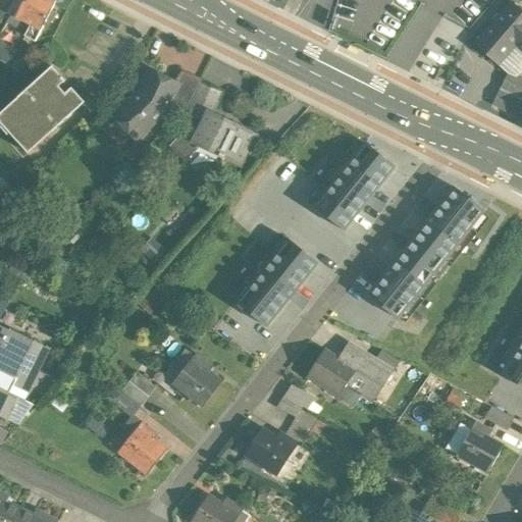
[(10,0),(5,12),(17,18),(25,0),(10,0)]
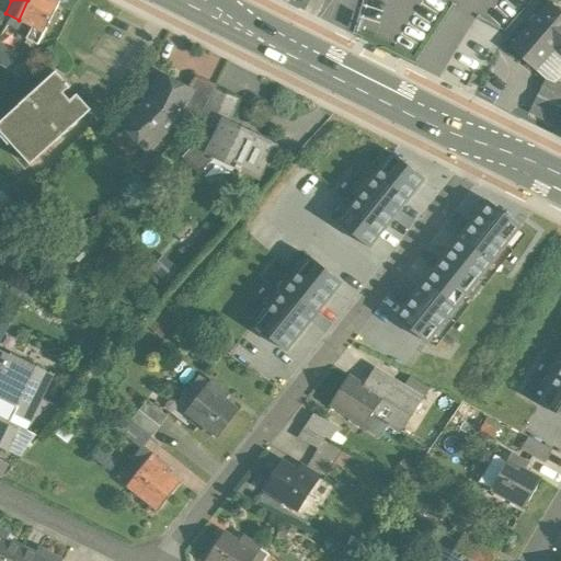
[(58,1),(55,0),(27,0),(19,20),(33,26),(27,39),(37,44),(47,23),(53,25),(58,14),(54,11),(58,1)]
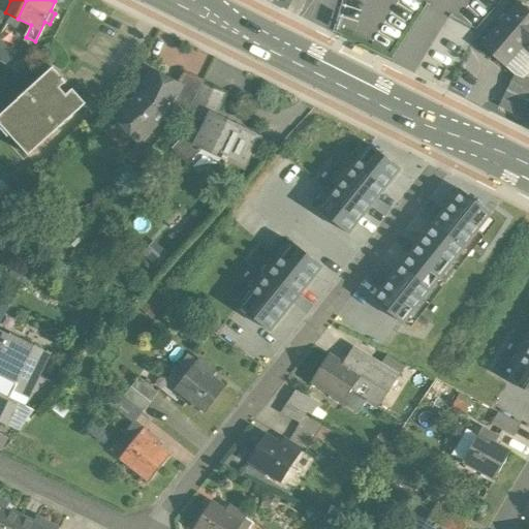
[(528,16),(516,5),(478,48),(502,69),(520,51),(528,59),(528,16)]
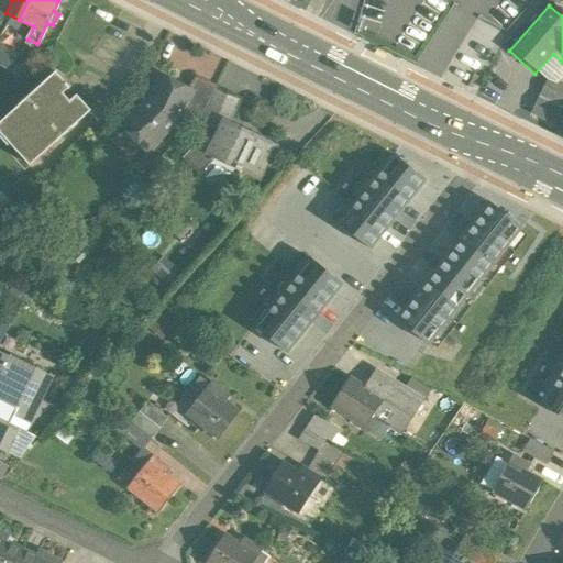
[(0,43),(0,63),(0,64),(10,50),(0,43)]
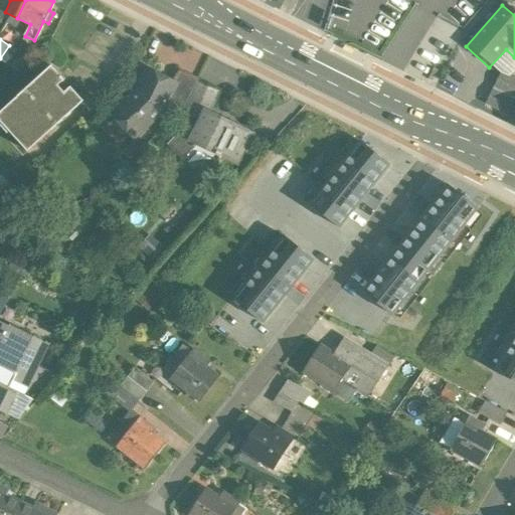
[(20,52),(9,45),(0,58),(11,65),(20,52)]
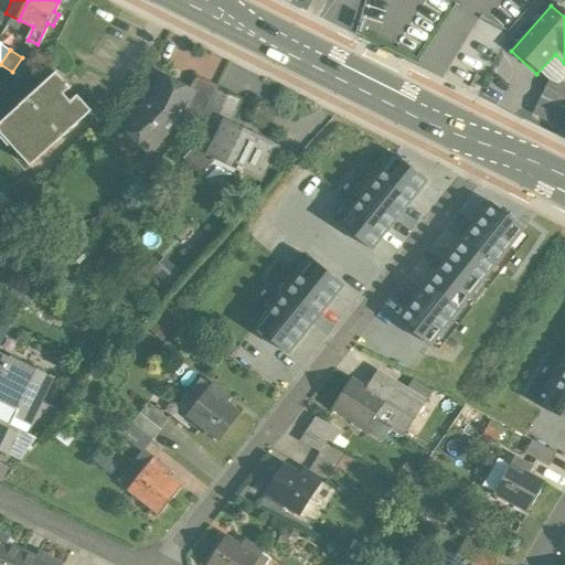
[(53,75),(0,123),(0,138),(28,169),(88,114),(74,98),(68,104),(62,96),(68,89),(64,85),(63,86),(53,75)]
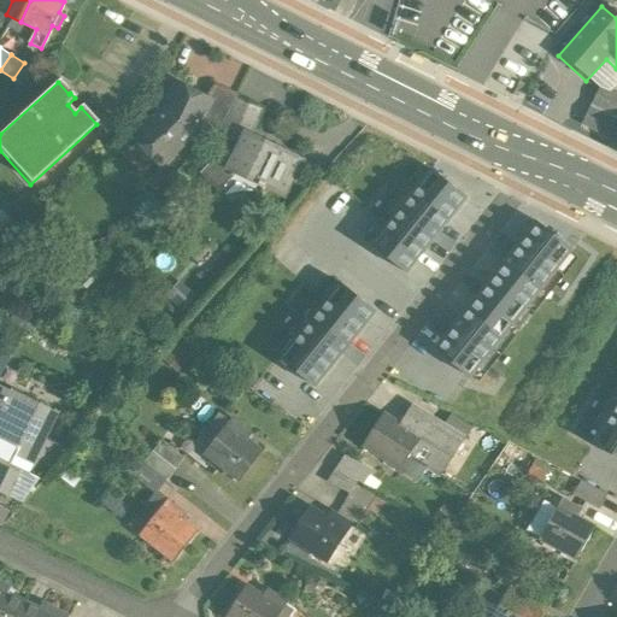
[(519,82),(512,95),(518,99),(524,84),(519,82)]
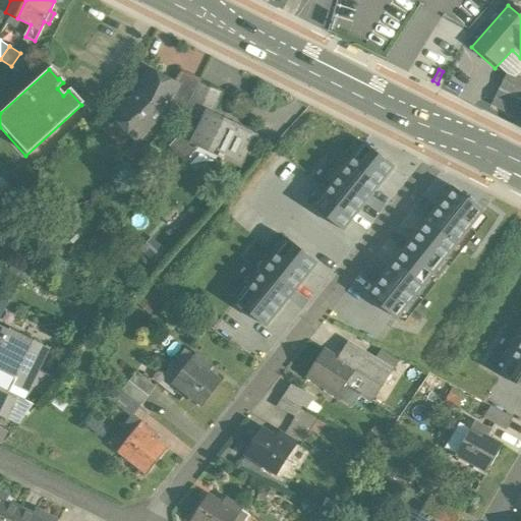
[(200,81),(183,72),(174,85),(175,87),(166,106),(185,113),(200,81)]
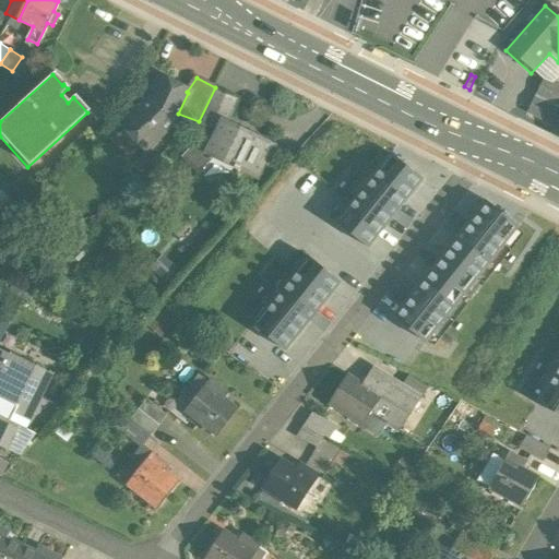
[(558,86),(544,79),(536,95),(558,106),(558,86)]
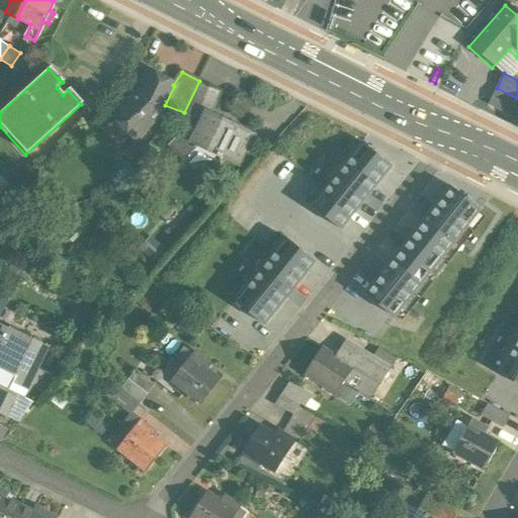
[(148,74),(138,93),(112,116),(134,139),(162,112),(165,105),(174,86),(173,85),(148,74)]
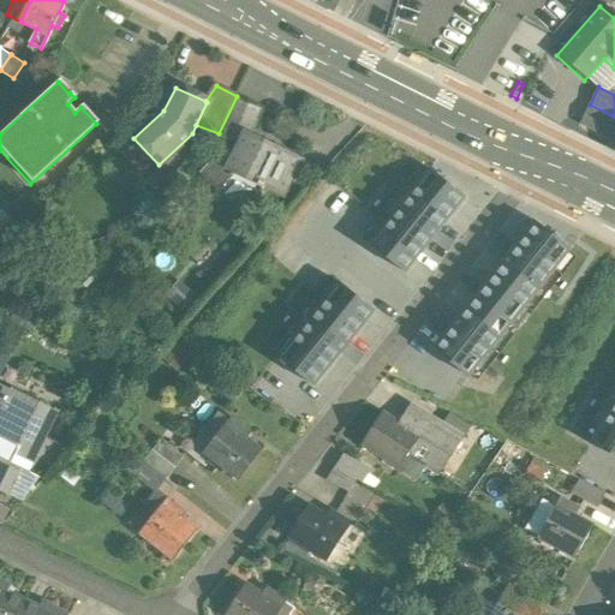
[(237,96),(219,133),(238,143),(244,130),(251,133),(264,109),(237,96)]
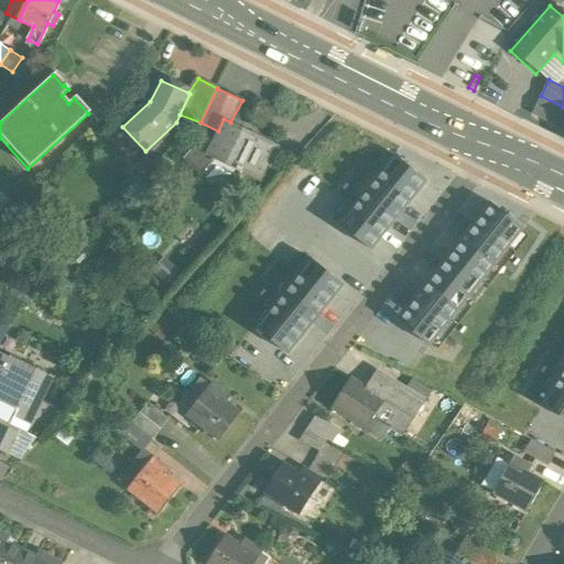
[(563,117),(563,107),(541,96),(532,114),(560,127),(563,117)]
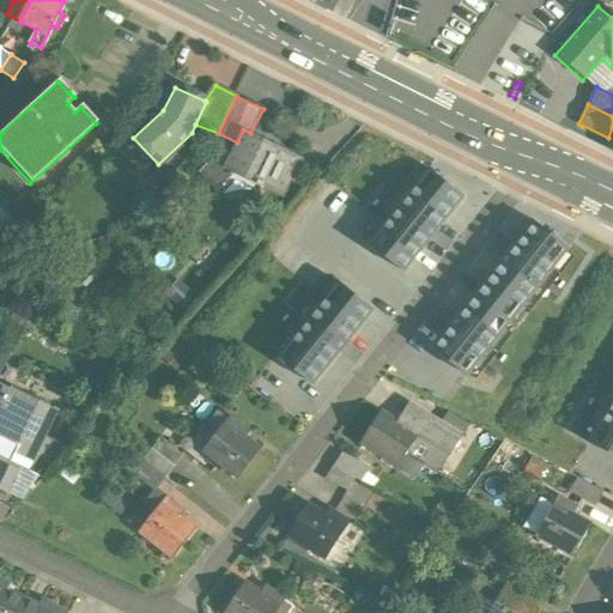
[(250,133),(243,129),(237,143),(230,156),(222,151),(199,173),(218,189),(235,173),(261,186),(259,192),(260,193),(262,187),(278,194),(286,178),(291,181),(302,158),(250,133)]
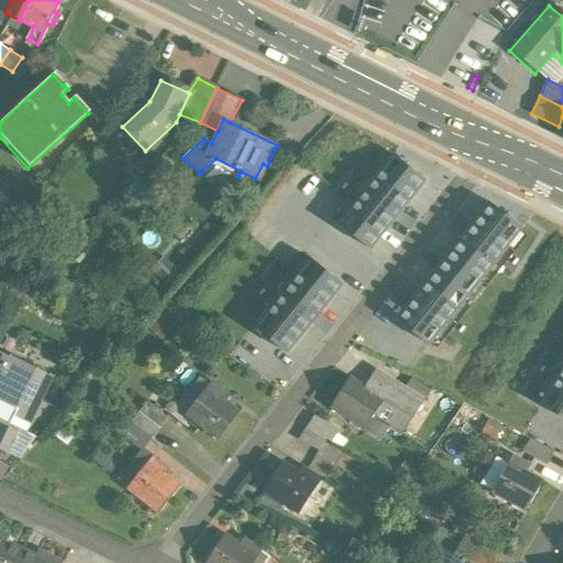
[(395,155),(341,222),(371,246),(426,179),(395,155)]
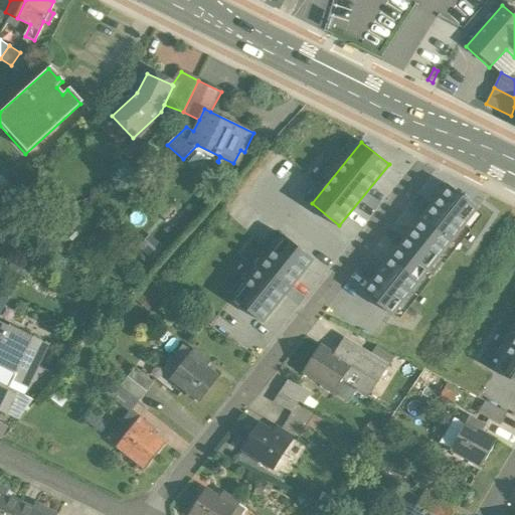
[(1,176),(0,176),(0,191),(8,184),(1,176)]
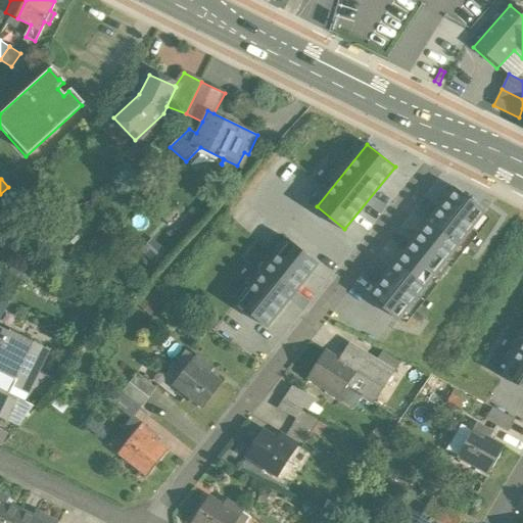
[(455,189),(405,251),(433,275),(483,211),(455,189)]
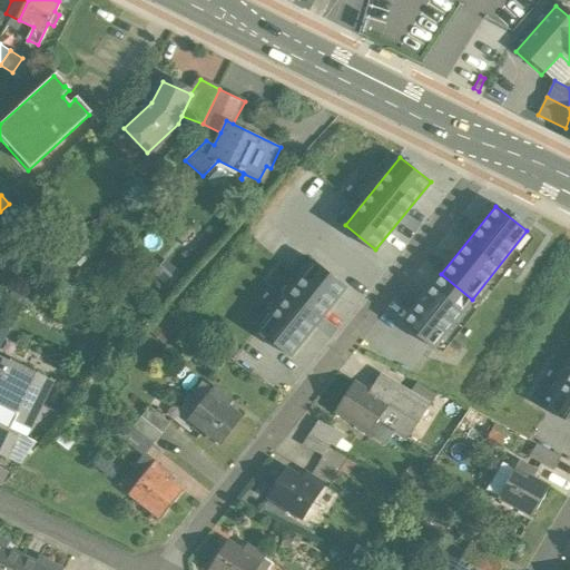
[(315,262),(261,330),(291,354),(346,287),(315,262)]
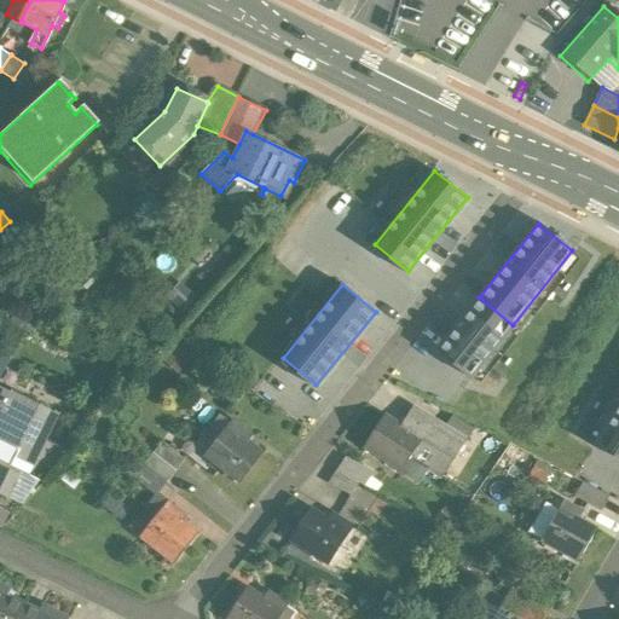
[(479,298),(439,350),(472,376),(513,325),(479,298)]
